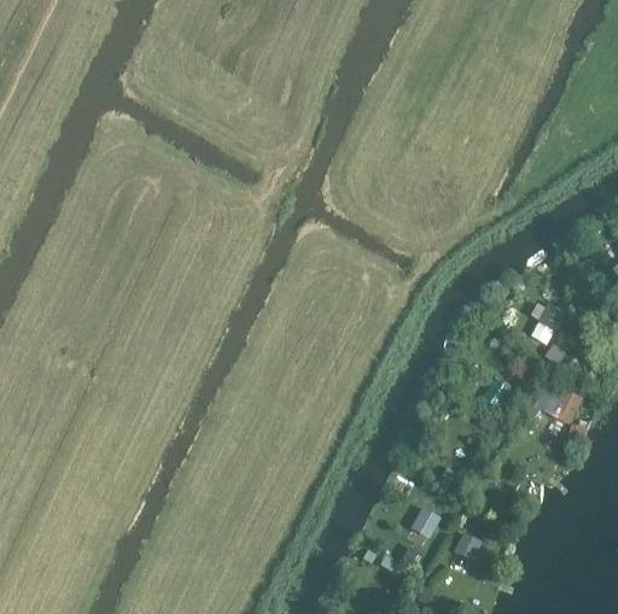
[(548,304),(538,321),(540,322),(554,331),(555,331),(565,314),(548,304)]
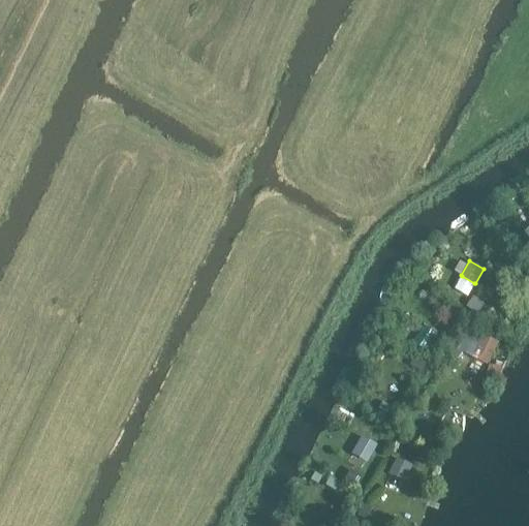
[(462,276),(456,288),(468,295),(474,283),(462,276)]
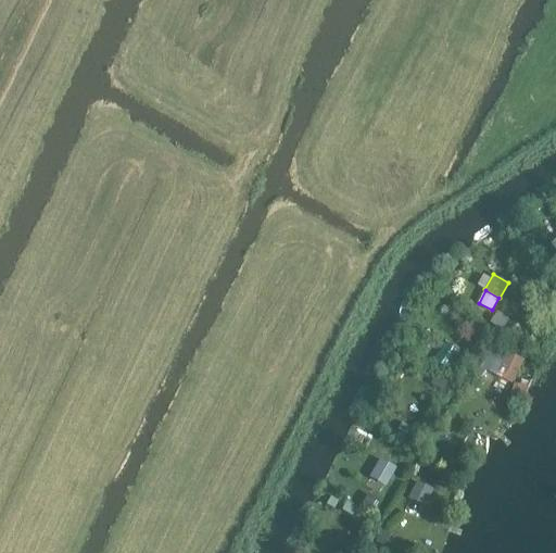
[(502,311),(494,321),(504,328),(512,318),(502,311)]
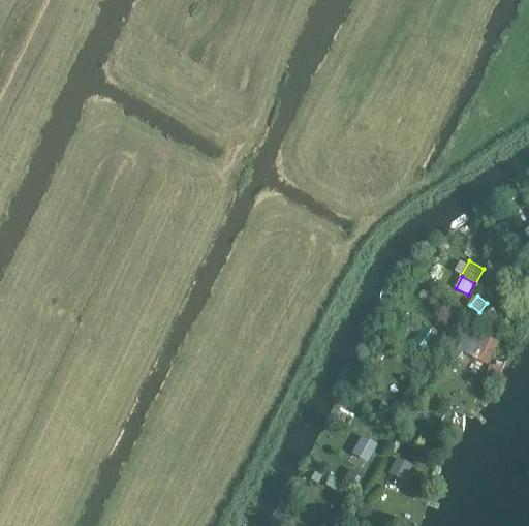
[(455,315),(447,327),(454,332),(462,320),(455,315)]
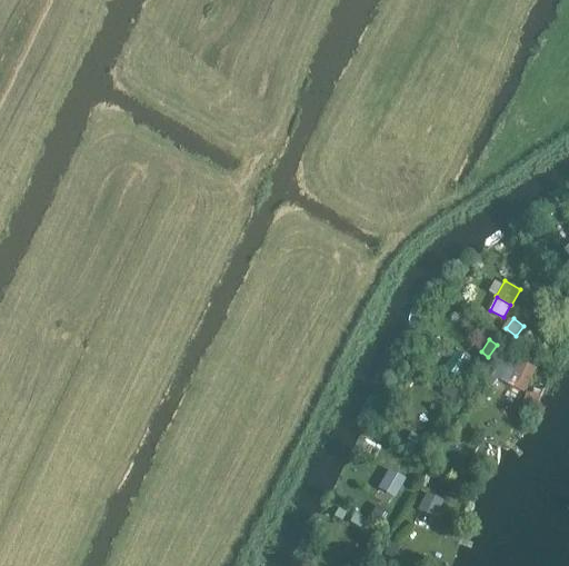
[(513,355),(501,379),(523,390),(536,367),(513,355)]
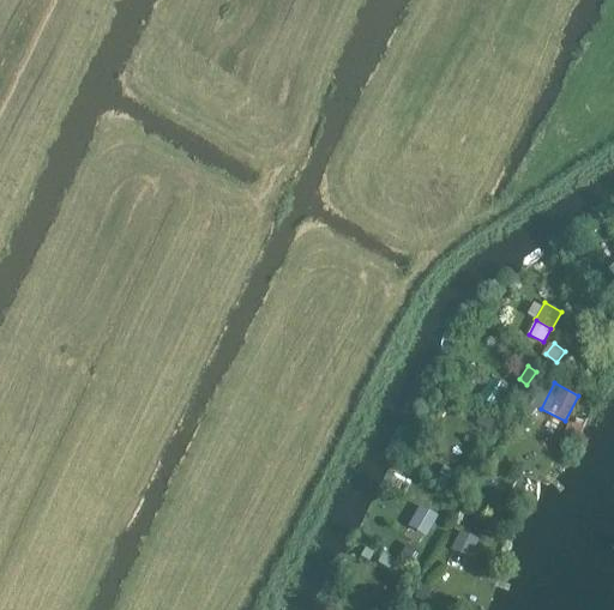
[(437,396),(432,402),(440,410),(447,399),(437,396)]
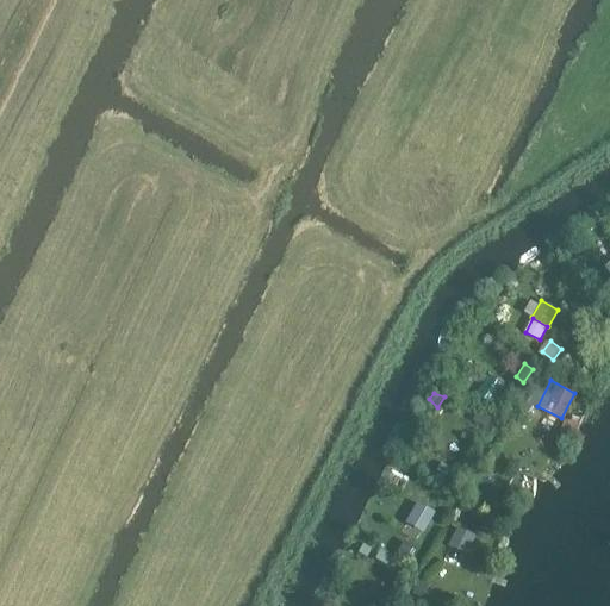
[(528,399),(522,407),(528,411),(533,403),(528,399)]
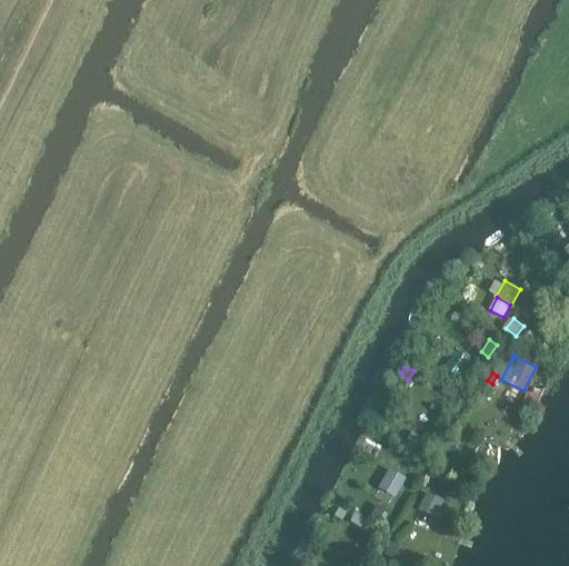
[(433,374),(430,380),(439,386),(442,379),(433,374)]
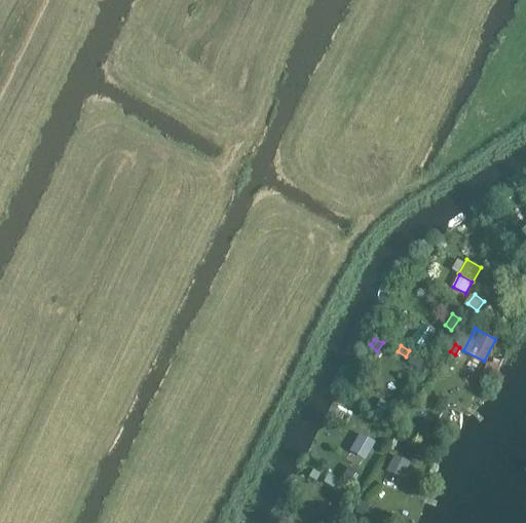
[(413,355),(408,363),(419,368),(423,360),(413,355)]
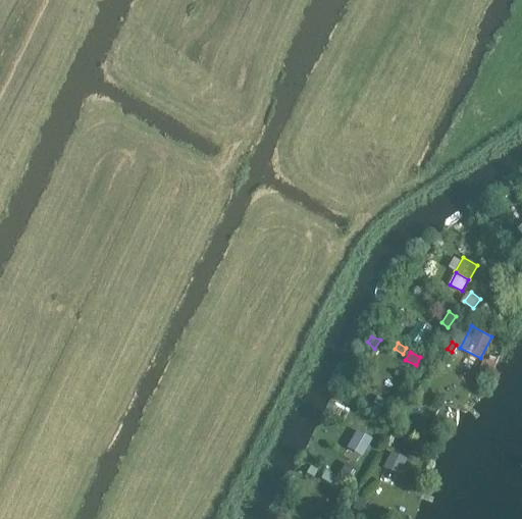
[(435,419),(431,429),(439,432),(444,423),(435,419)]
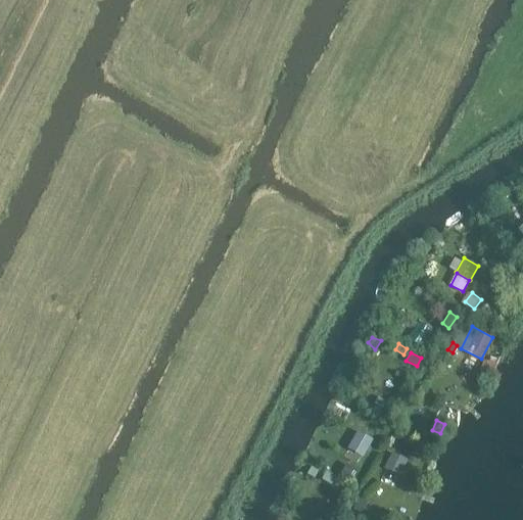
[(417,427),(414,434),(425,439),(428,432),(417,427)]
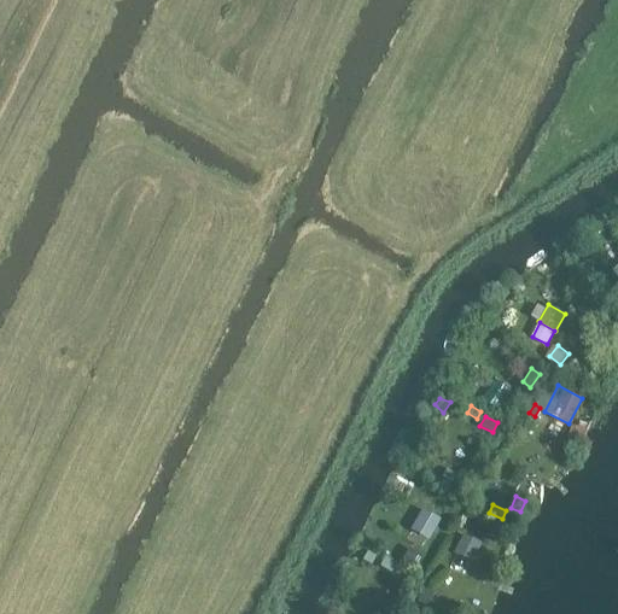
[(423,509),(413,526),(429,534),(438,518),(423,509)]
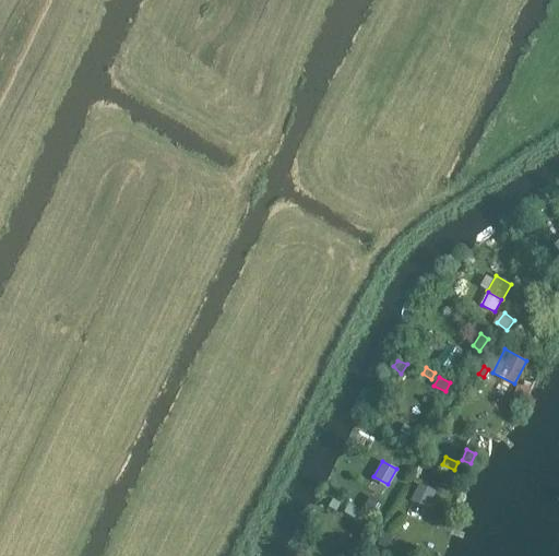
[(419,483),(412,498),(427,506),(433,491),(419,483)]
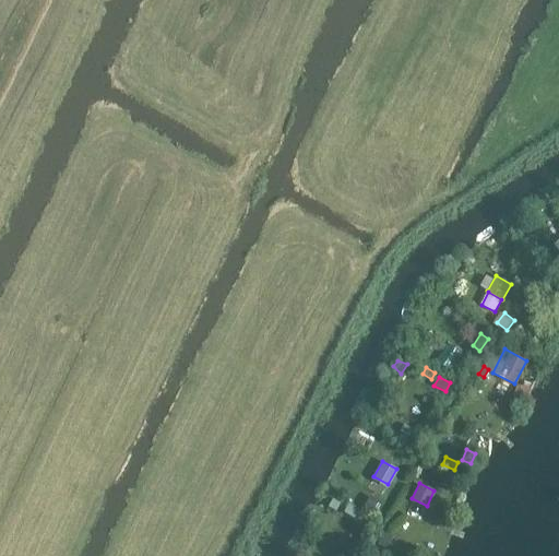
[(369,496),(364,506),(371,510),(378,500),(369,496)]
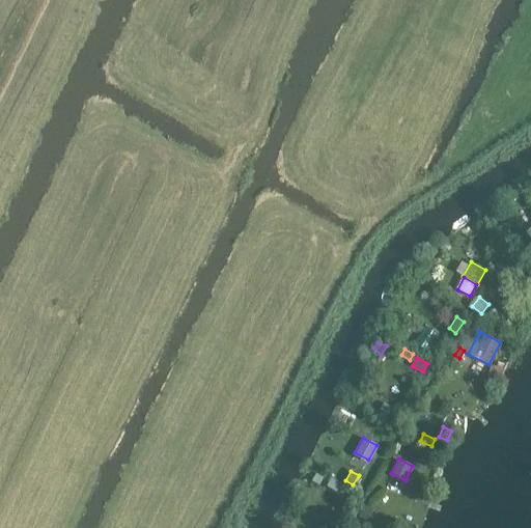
[(331,478),(327,485),(336,491),(339,483),(331,478)]
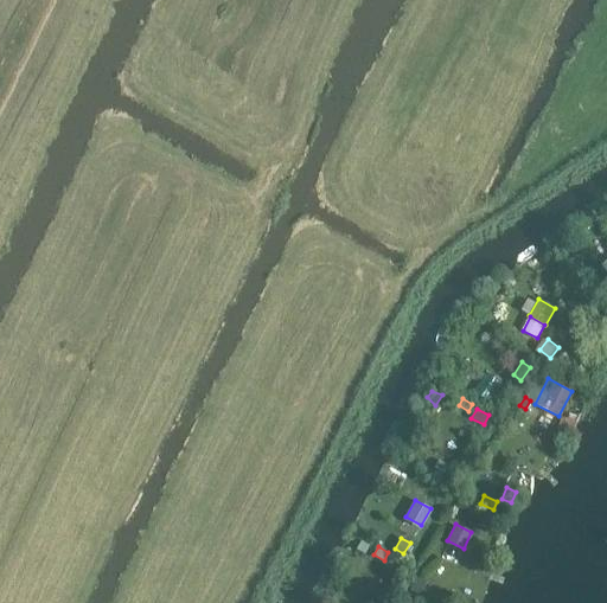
[(416,577),(410,590),(419,594),(425,581),(416,577)]
